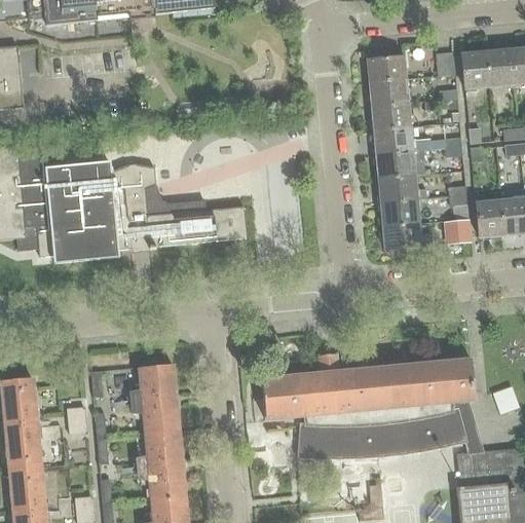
[(138,14),(215,7),(214,0),(27,0),(29,10),(30,17),(41,16),(46,16),(47,25),(67,23),(130,15),(138,14)]
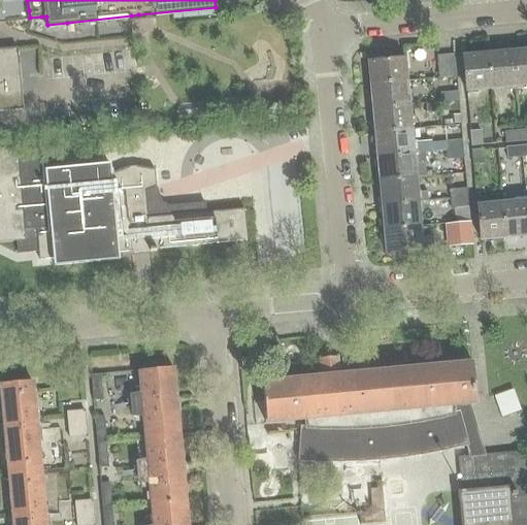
[(0,107),(22,105),(23,107),(24,107),(18,45),(0,46),(0,107)]
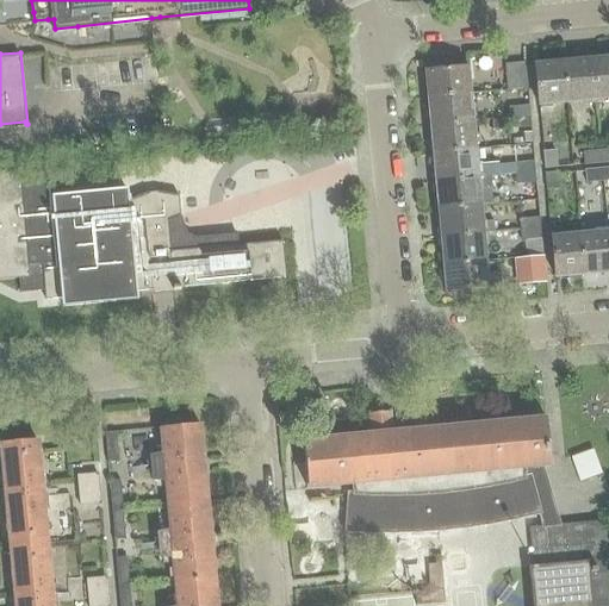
[(608,55),(592,57),(596,95),(608,93),(608,55)]
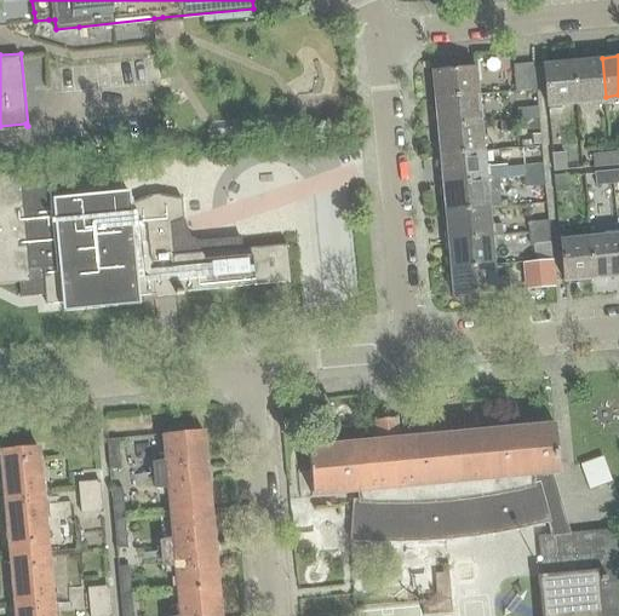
[(602,58),(573,61),(577,99),(606,97),(602,58)]
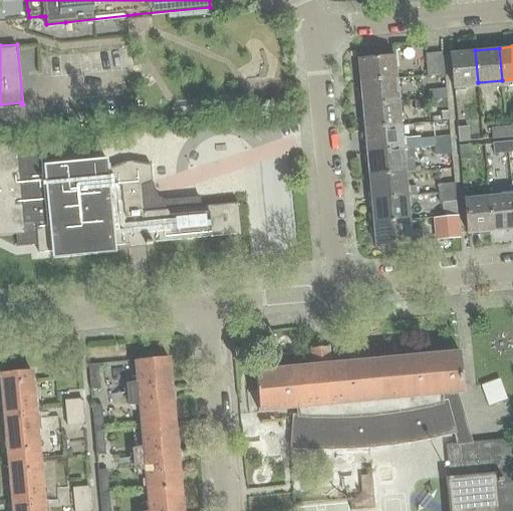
[(443,50),(427,52),(428,73),(445,71),(443,50)]
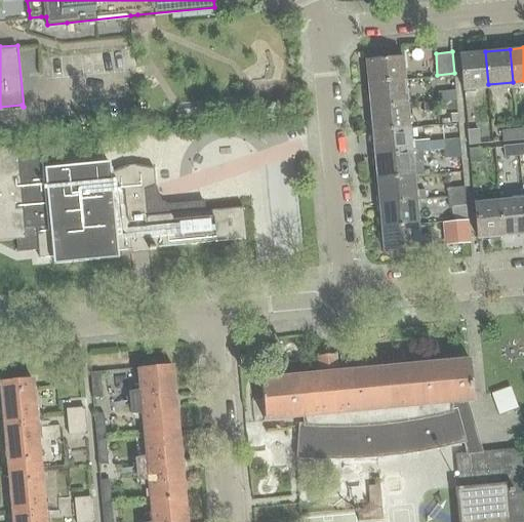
[(485,51),(460,53),(464,86),(488,84),(485,51)]
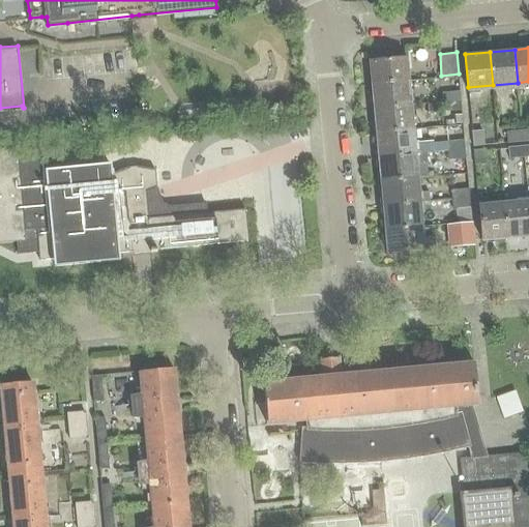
[(369,69),(370,83),(410,79),(408,56),(371,59),(372,67),(369,69)]
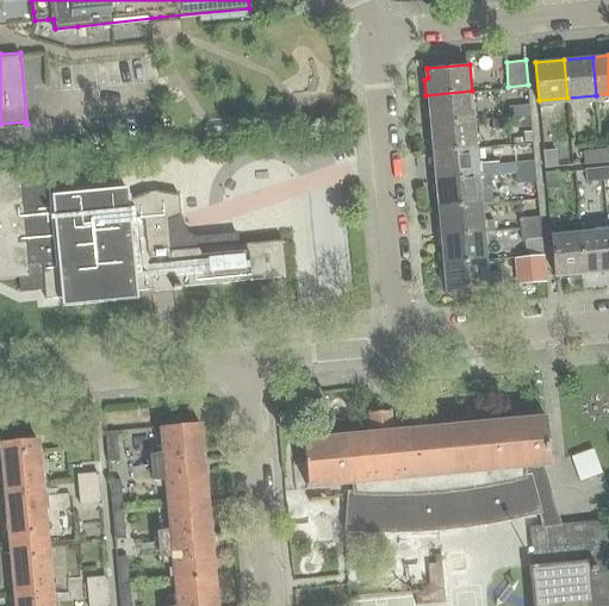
[(430,111),(432,123),(474,118),(472,91),(426,95),(427,110),(430,111)]
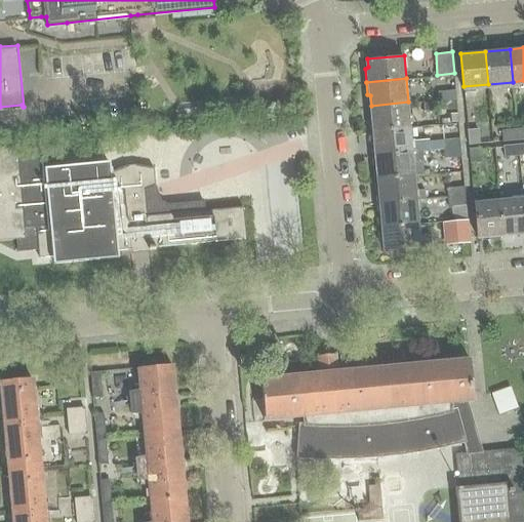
[(439,90),(440,98),(456,96),(456,88),(439,90)]
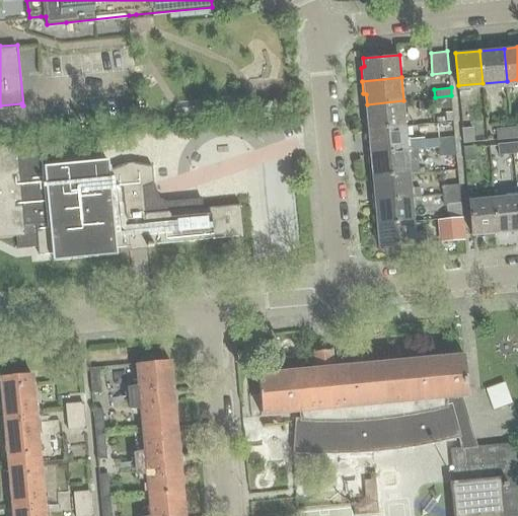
[(451,95),(435,97),(435,106),(452,105),(451,95)]
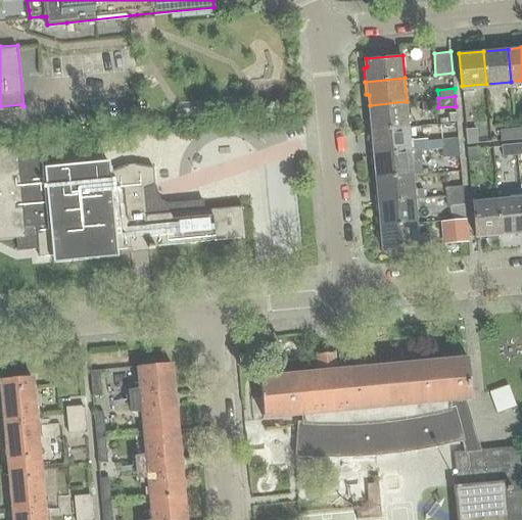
[(368,116),(369,130),(409,126),(407,101),(370,105),(371,114),(368,116)]
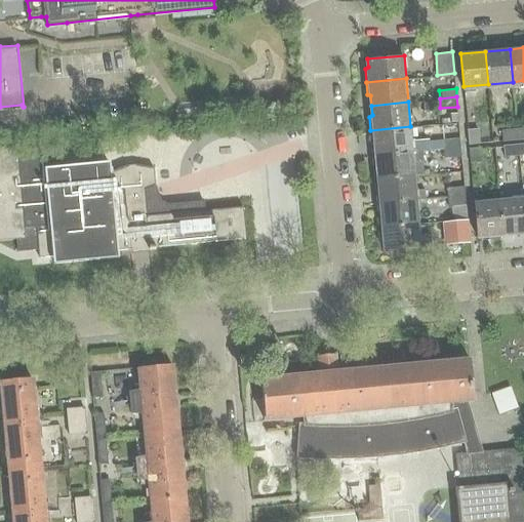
[(375,144),(376,154),(412,150),(410,126),(370,130),(371,142),(375,144)]
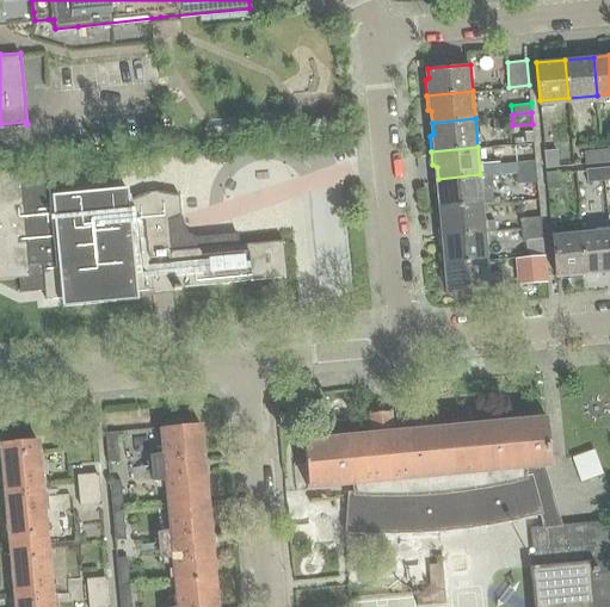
[(556,148),(544,149),(547,166),(559,165),(556,148)]
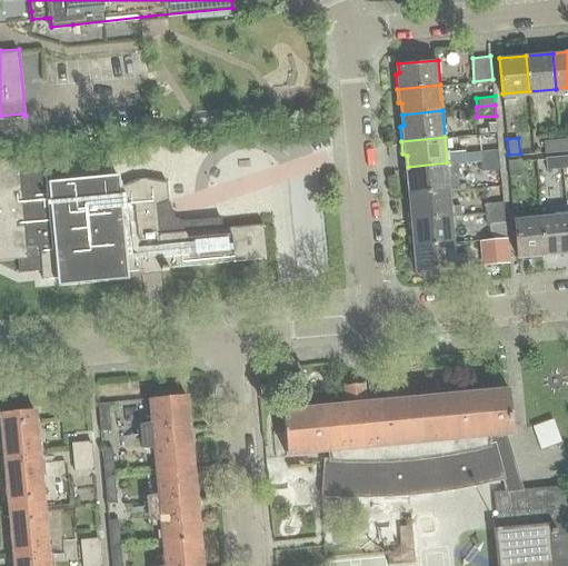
[(561,149),(560,138),(545,140),(546,151),(561,149)]
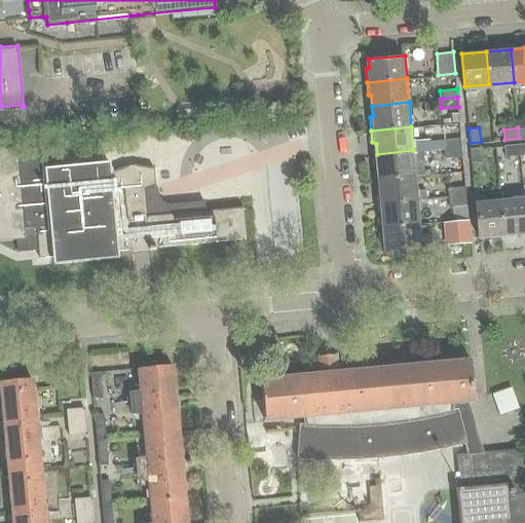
[(444,138),(445,139),(430,140),(432,150),(445,148),(445,147),(462,145),(461,137),(444,138)]
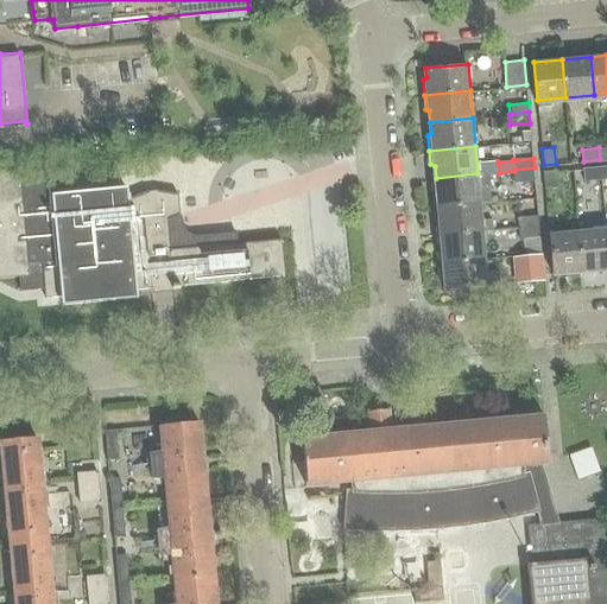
[(602,176),(601,165),(583,166),(585,178),(602,176)]
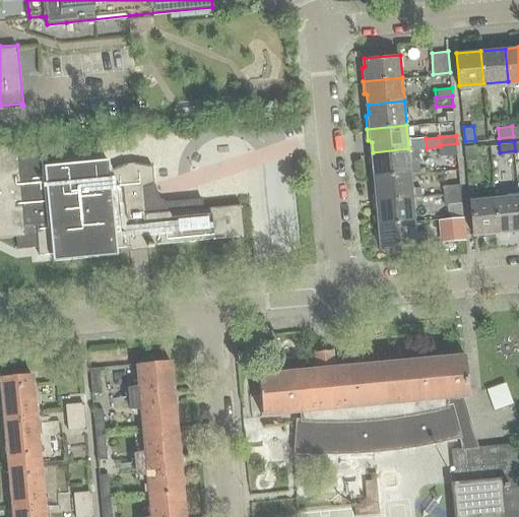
[(137,163),(127,164),(113,171),(110,165),(110,162),(28,167),(26,146),(17,147),(17,143),(0,144),(0,236),(16,235),(18,247),(39,246),(40,253),(53,252),(53,261),(119,254),(118,246),(129,245),(129,242),(146,241),(146,247),(154,246),(154,243),(244,235),(241,204),(203,208),(202,198),(167,201),(158,199),(155,184),(153,168),(137,163)]
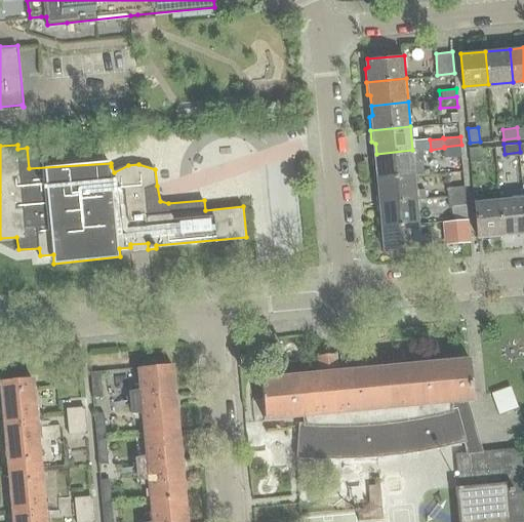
[(461,154),(461,145),(444,147),(444,148),(445,156),(461,154)]
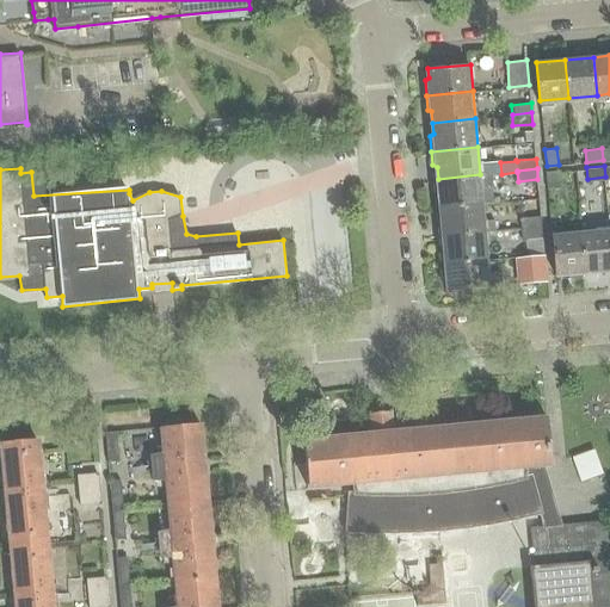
[(547,172),(548,187),(560,186),(559,171),(547,172)]
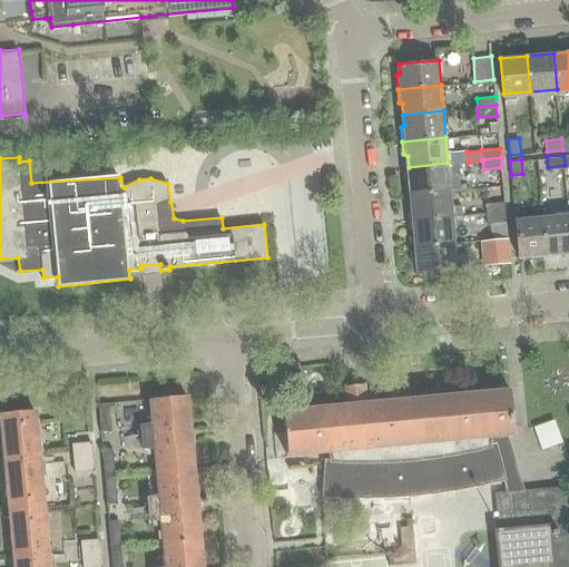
[(459,162),(448,163),(449,174),(460,173),(459,162)]
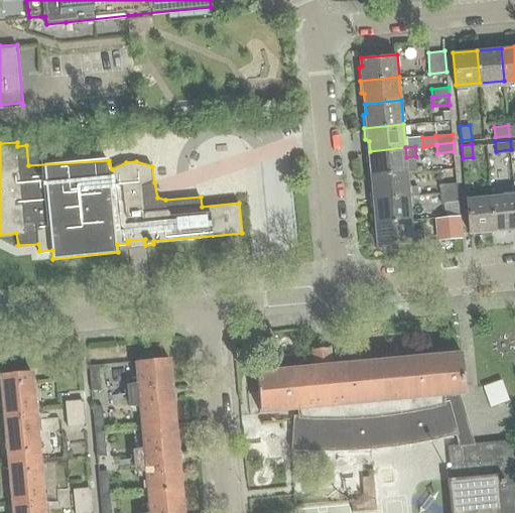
[(368,162),(369,175),(408,171),(406,157),(405,147),(370,151),(370,160),(368,162)]
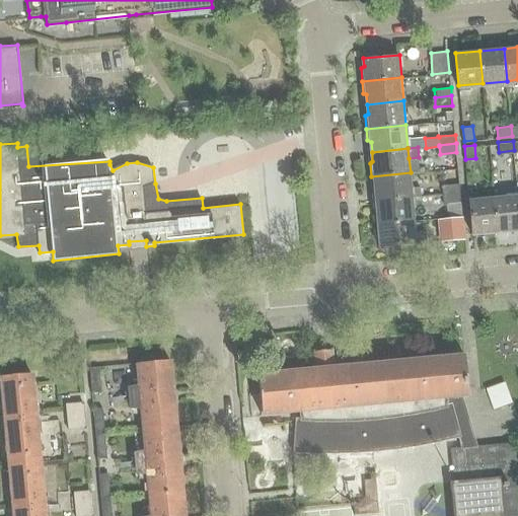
[(375,191),(376,200),(413,196),(413,197),(422,196),(421,187),(412,187),(411,172),(371,176),(372,189),(375,191)]
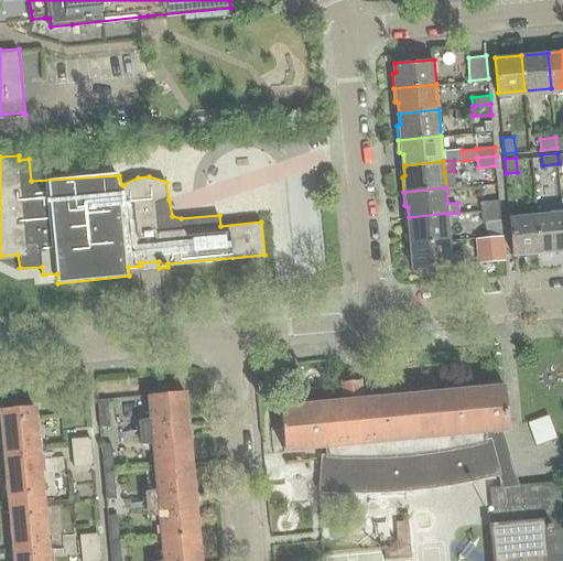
[(482,200),(482,209),(500,207),(499,198),(482,200)]
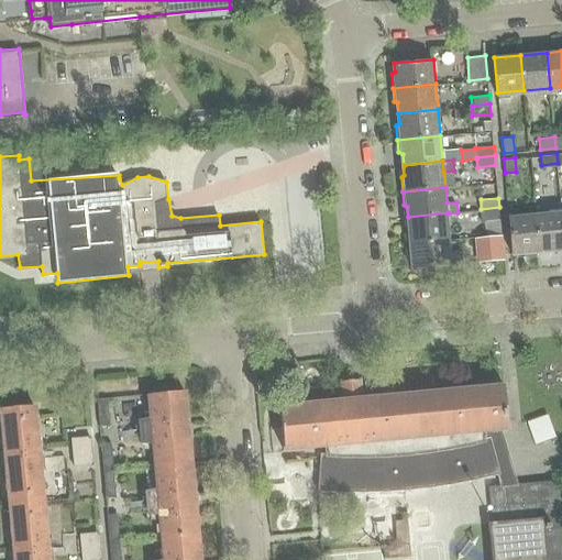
[(499,207),(481,209),(482,219),(500,217),(499,207)]
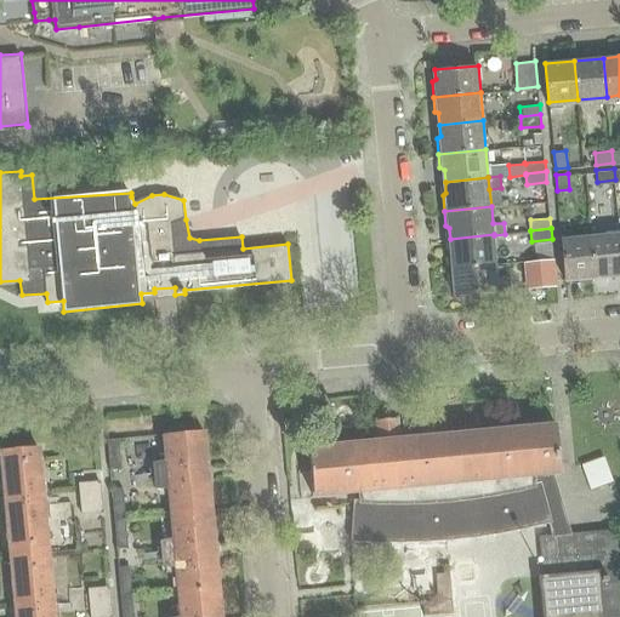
[(619,233),(591,235),(595,275),(619,272),(619,233)]
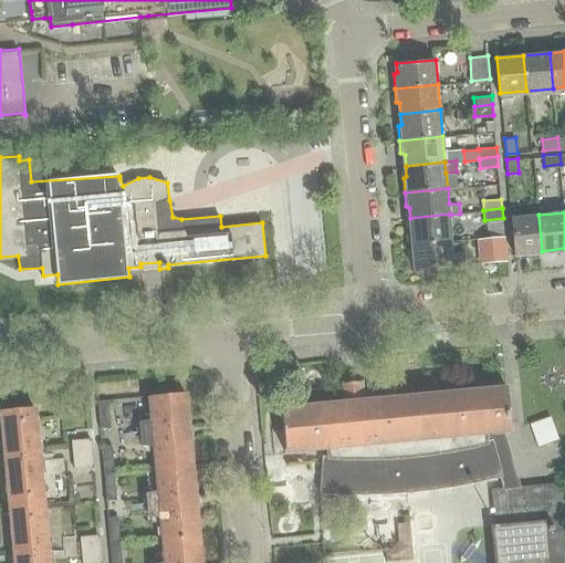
[(408,229),(409,243),(452,240),(450,215),(450,214),(410,218),(411,227),(408,229)]
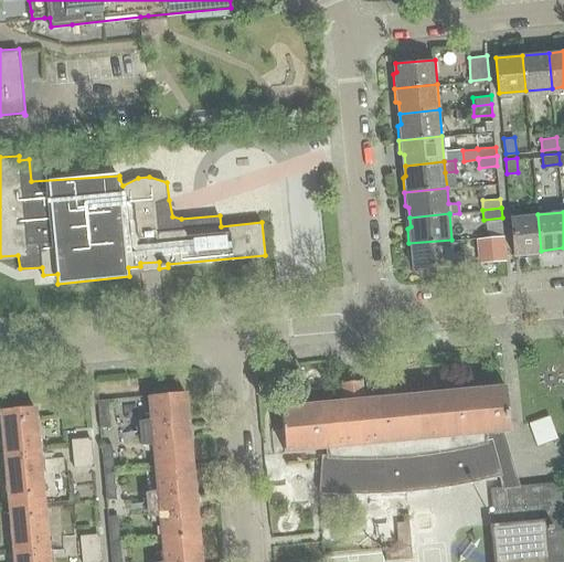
[(538,214),(511,216),(514,253),(541,251),(538,214)]
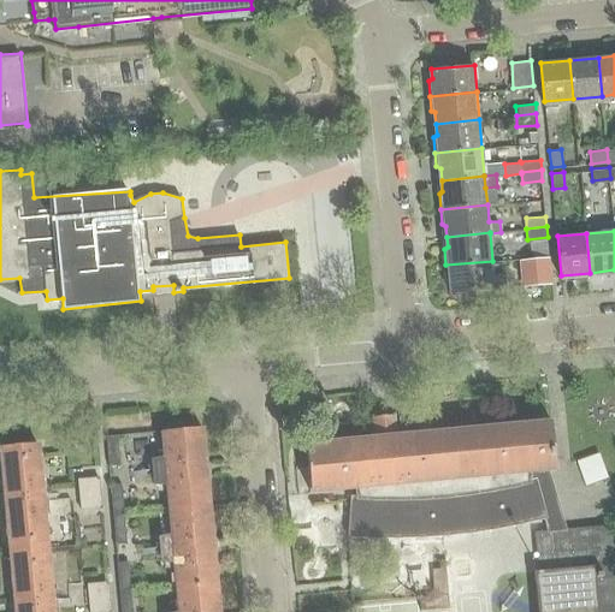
[(549,256),(522,259),(525,284),(553,281),(550,256),(549,256)]
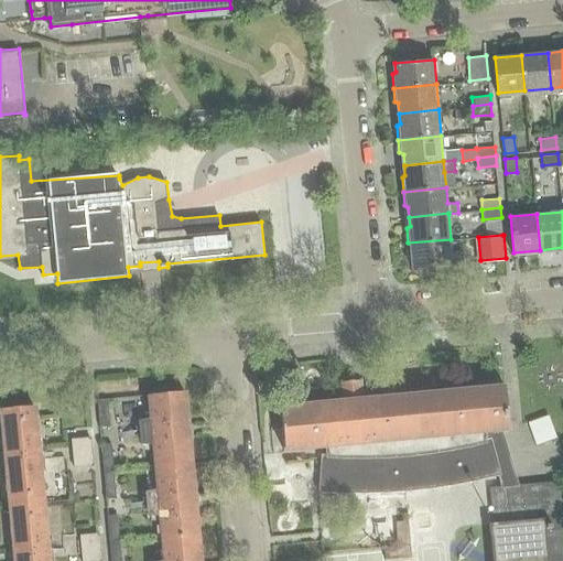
[(453,263),(451,239),(408,243),(410,256),(412,257),(413,267),(453,263)]
